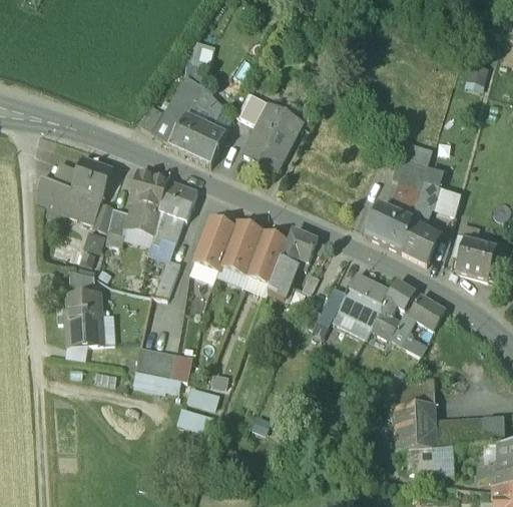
[(202,86),(186,76),(176,92),(192,103),(202,86)]
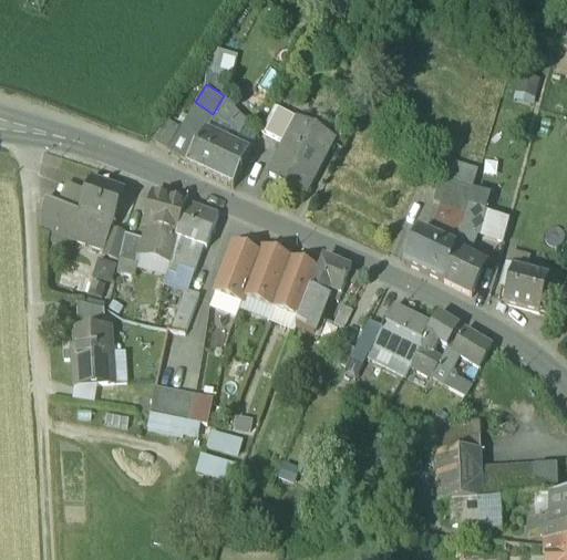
[(213,114),(195,102),(189,112),(188,112),(179,125),(167,146),(188,158),(204,131),(213,114)]
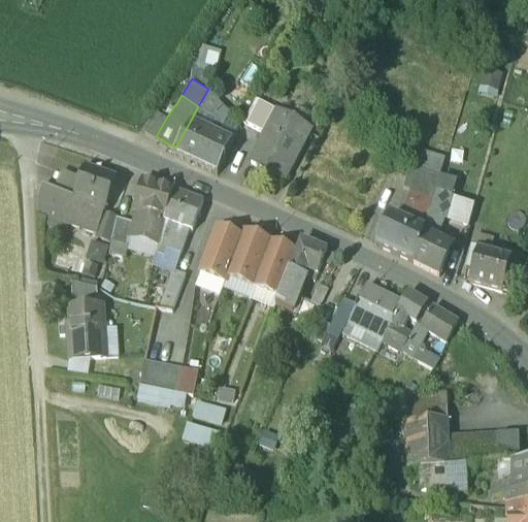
[(277,108),(256,96),(243,119),(265,130),(277,108)]
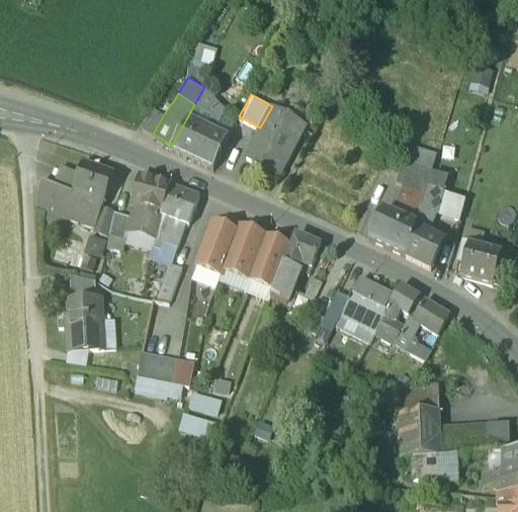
[(238,112),(225,105),(212,132),(226,138),(238,112)]
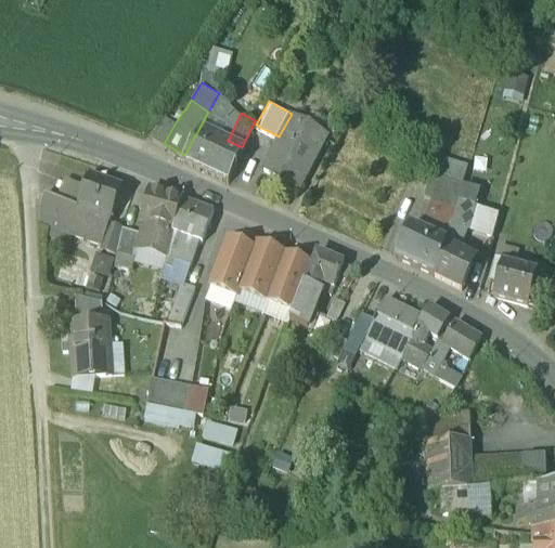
[(279,137),(263,166),(297,184),(325,131),(292,114),(279,137)]
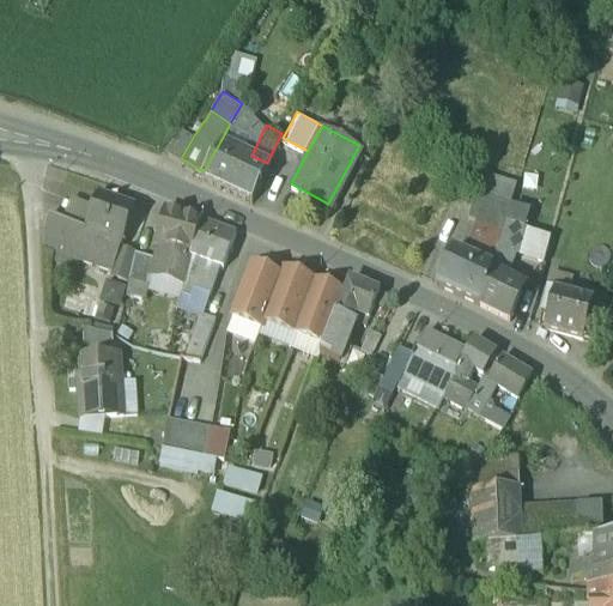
[(194,135),(182,128),(168,151),(181,158),(194,135)]
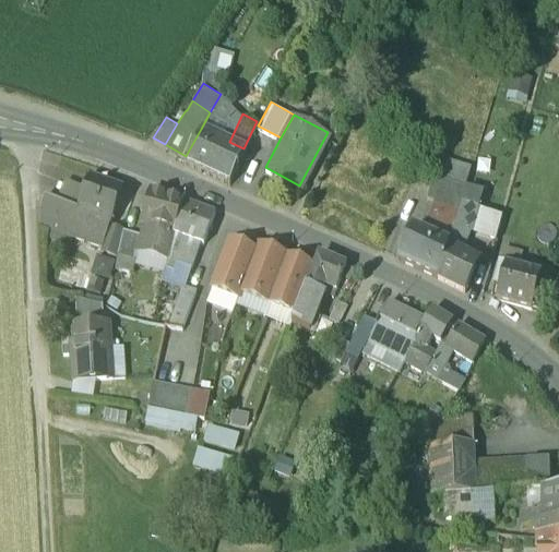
[(201,129),(186,156),(183,158),(229,180),(244,148),(229,142),(201,129)]
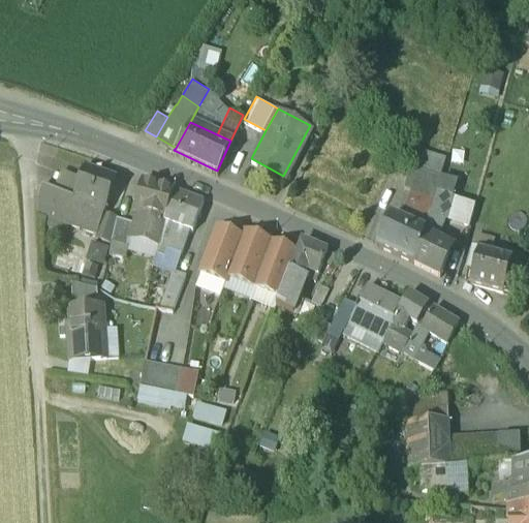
[(415,163),(440,172),(444,158),(419,150),(415,163)]
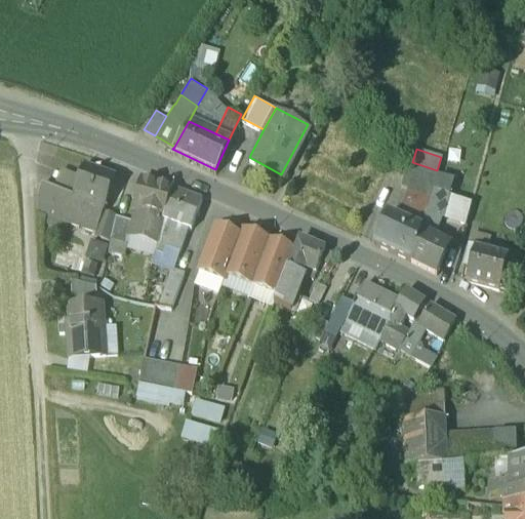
[(412,162),(407,160),(401,181),(407,183),(408,182),(425,187),(423,192),(430,194),(433,186),(437,170),(412,162)]
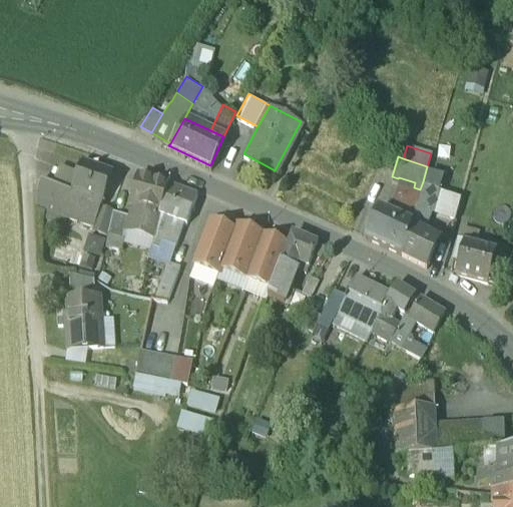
[(112,168),(82,157),(71,188),(102,198),(112,168)]
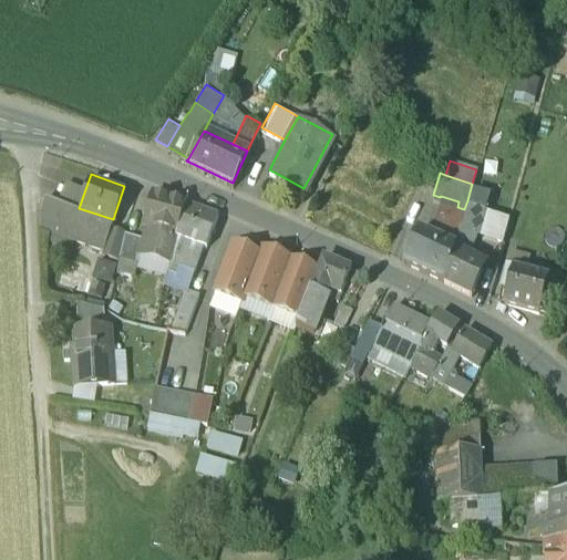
[(472,184),(467,200),(486,206),(491,189),(472,184)]
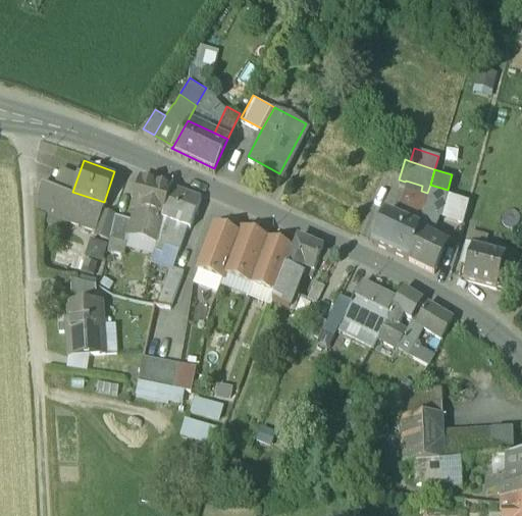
[(172,183),(140,173),(132,203),(135,205),(132,216),(128,228),(129,228),(157,237),(158,233),(163,214),(172,183)]
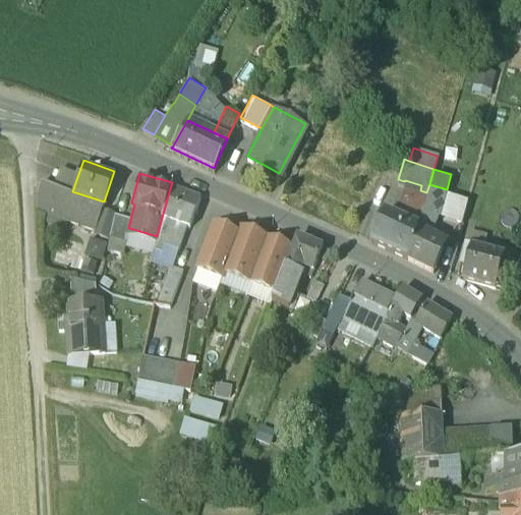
[(104,202),(72,191),(42,180),(37,192),(38,206),(95,226),(102,207),(104,202)]
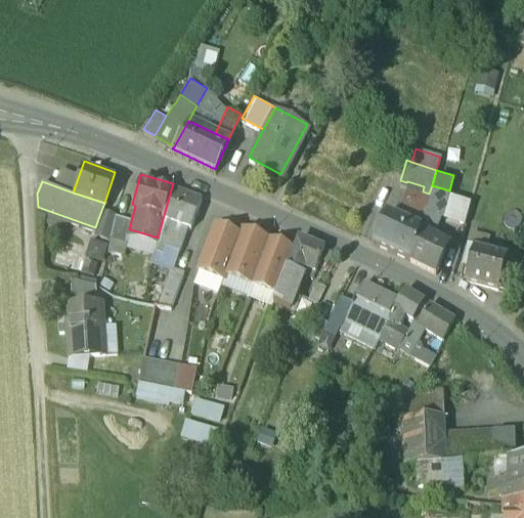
[(424,186),(407,181),(406,182),(397,207),(396,207),(394,211),(421,223),(429,193),(423,191),(424,186)]
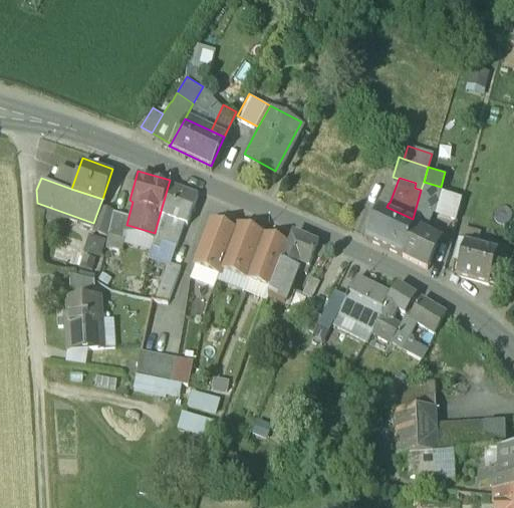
[(198,190),(170,180),(161,211),(172,215),(187,220),(198,190)]
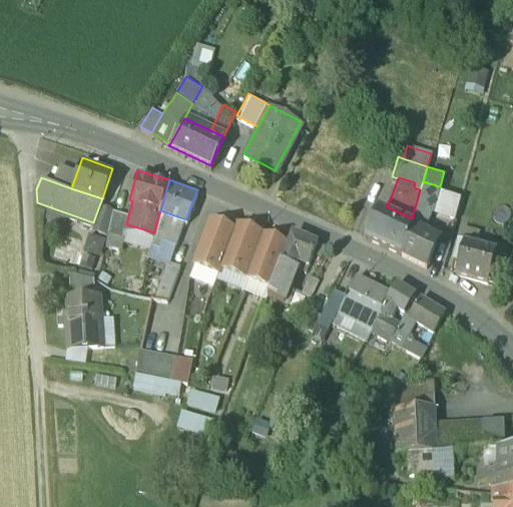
[(440,186),(423,181),(420,189),(412,218),(410,224),(426,231),(432,211),(439,188),(440,186)]
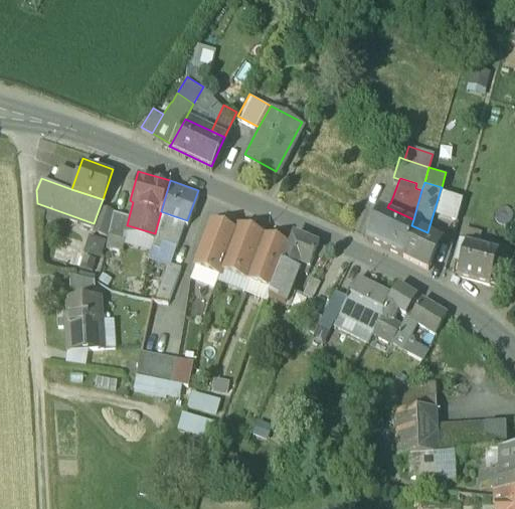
[(460,195),(441,189),(434,212),(454,218),(460,195)]
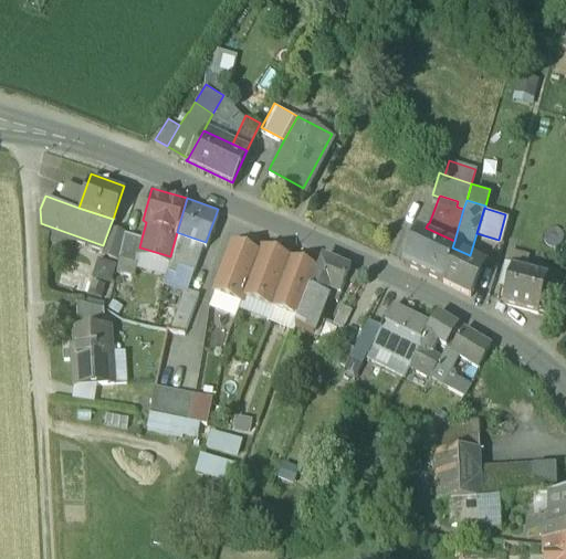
[(125,229),(111,224),(103,245),(102,250),(118,254),(125,229)]
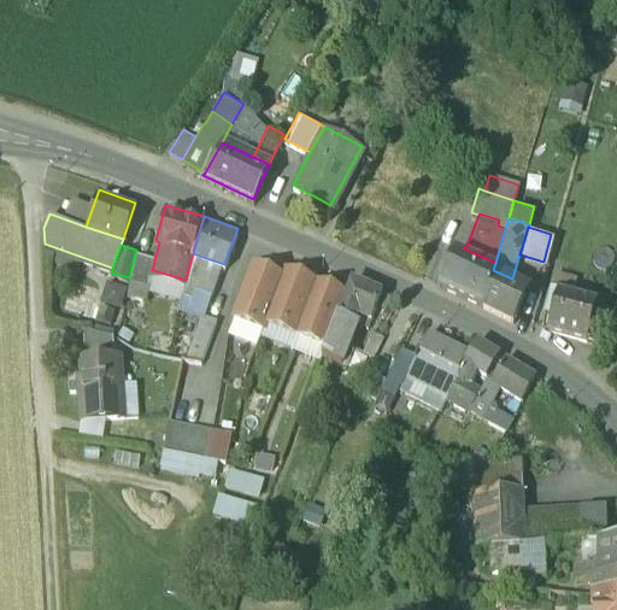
[(456,245),(450,259),(444,257),(440,267),(445,269),(440,283),(483,303),(493,270),(495,263),(464,248),(456,245)]
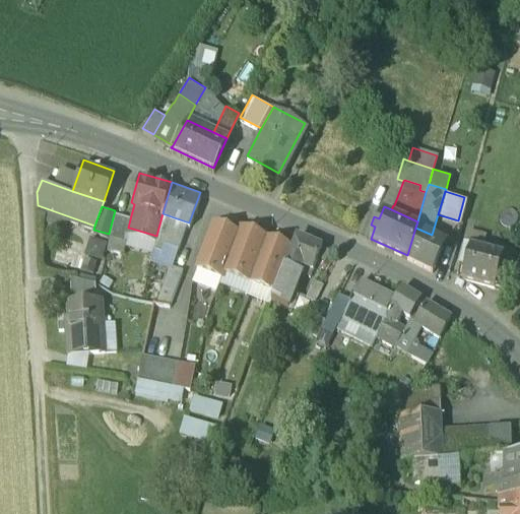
[(131,215),(115,210),(109,234),(126,238),(129,228),(128,228),(131,215)]
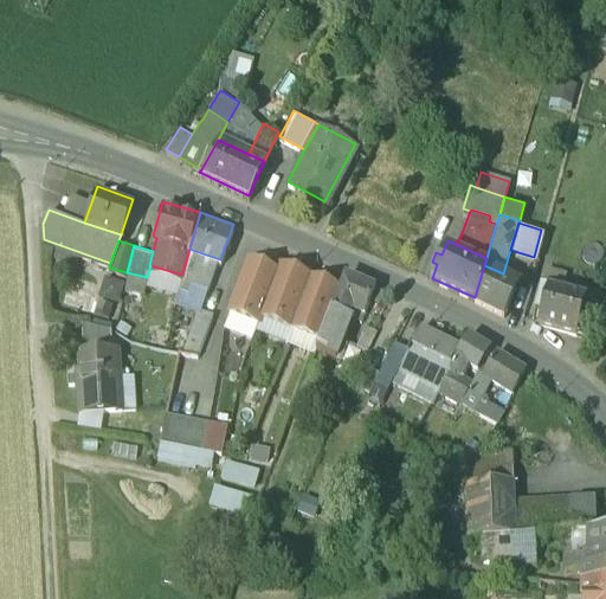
[(189,249),(184,270),(195,274),(202,253),(189,249)]
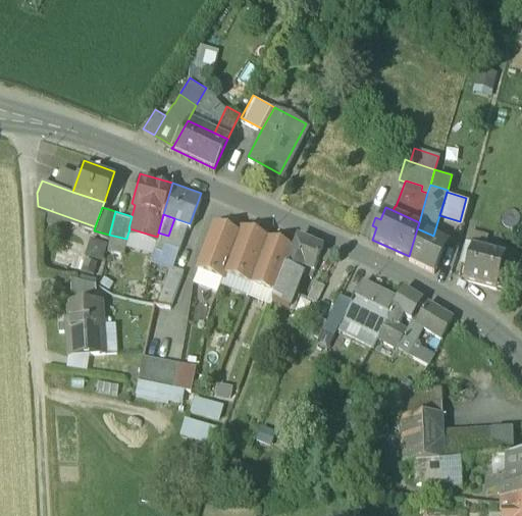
[(239,228),(215,219),(197,265),(199,265),(221,274),(242,223),(241,223),(239,228)]
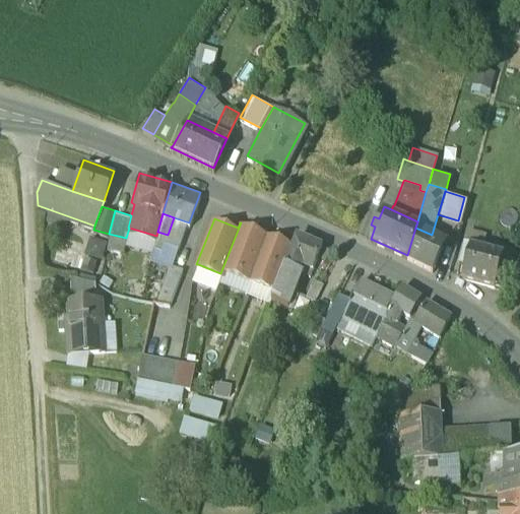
[(241,222),(220,273),(221,274),(223,268),(250,278),(267,233),(241,222)]
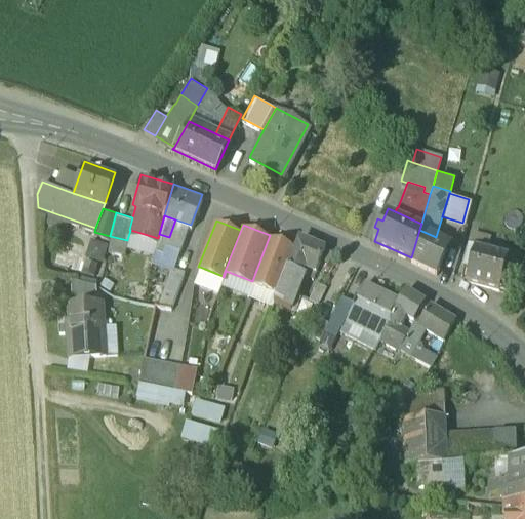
[(436,237),(419,230),(411,257),(437,270),(446,242),(436,237)]
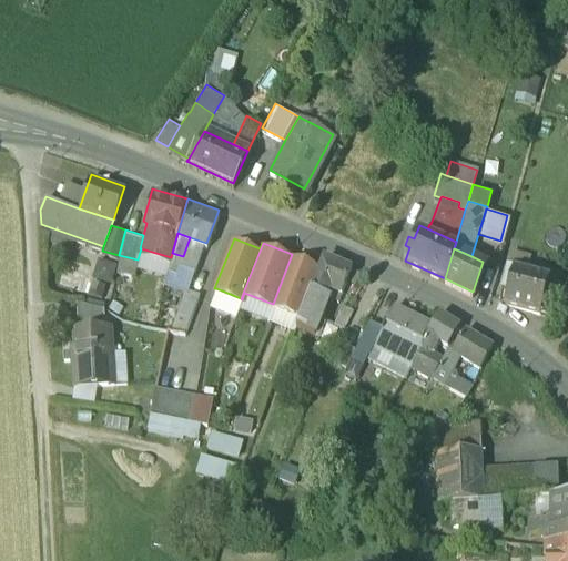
[(98,253),(87,288),(101,293),(105,277),(112,279),(118,259),(98,253)]
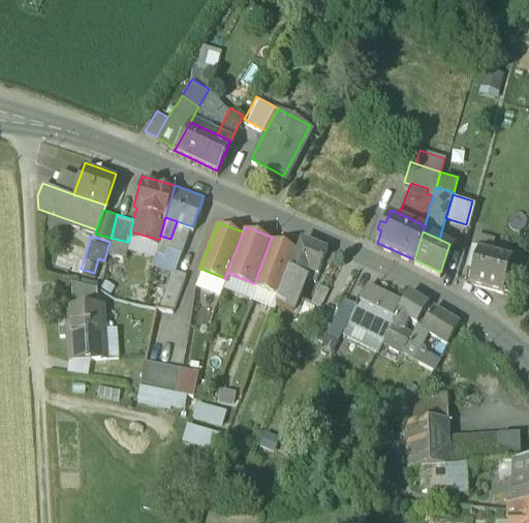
[(170,239),(160,236),(159,240),(157,250),(169,253),(174,240),(170,239)]
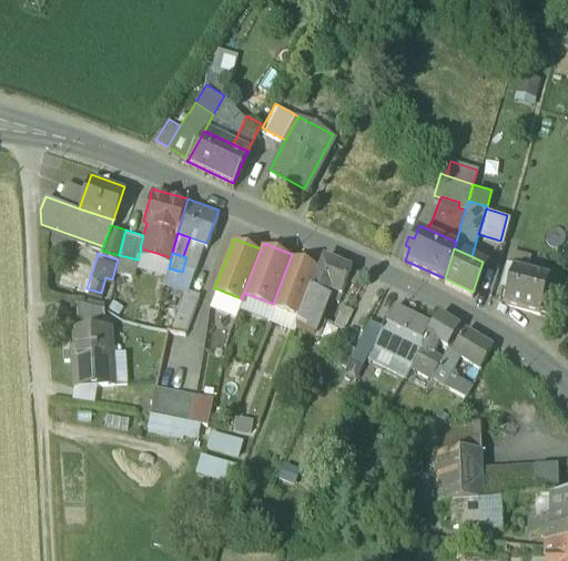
[(352,265),(324,253),(320,265),(318,265),(312,284),(326,291),(328,285),(342,289),(352,265)]
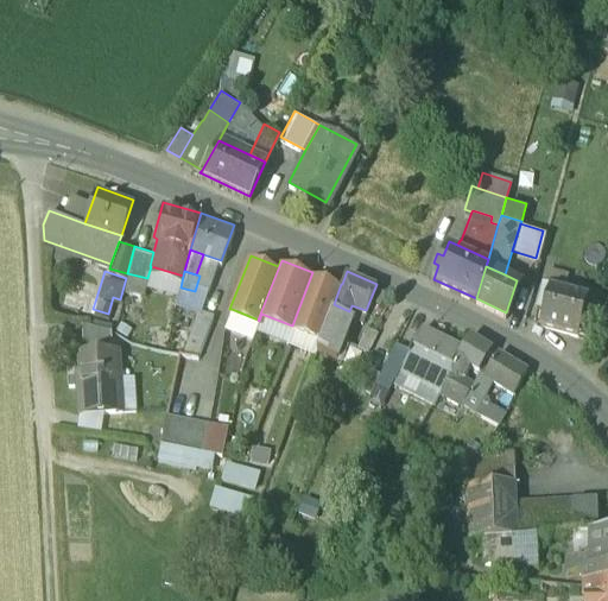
[(312,272),(292,326),(321,337),(334,304),(341,284),(312,272)]
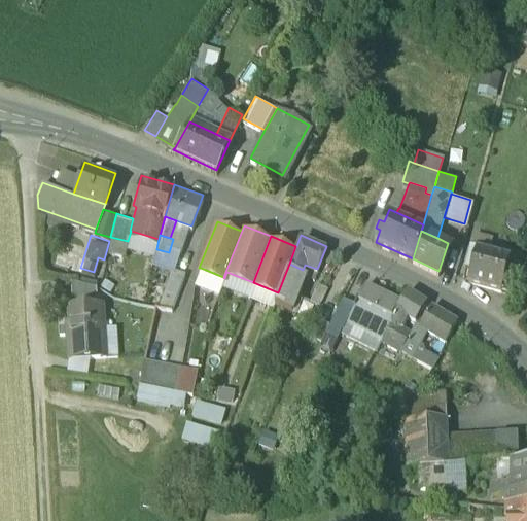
[(177,241),(173,239),(169,252),(174,253),(177,241)]
